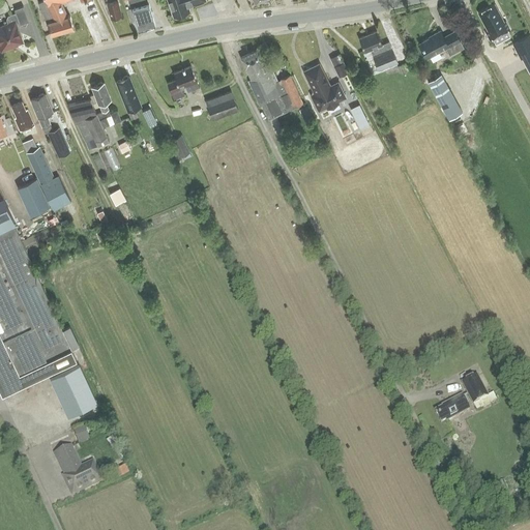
[(48,22),(51,34),(74,27),(70,16),(67,17),(61,3),(60,0),(43,0),(39,2),(48,22)]
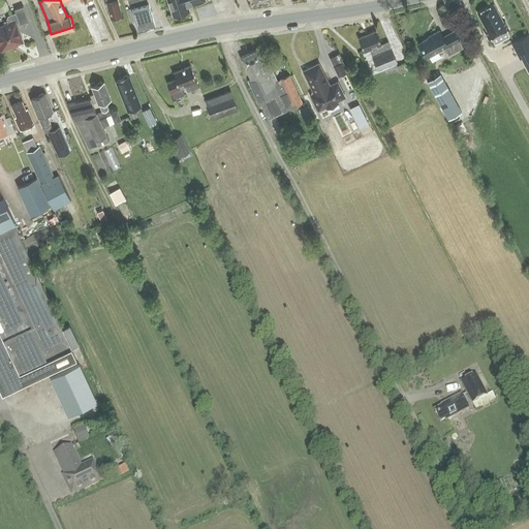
[(111,19),(121,16),(117,0),(105,0),(106,3),(105,4),(106,9),(109,9),(111,19)]
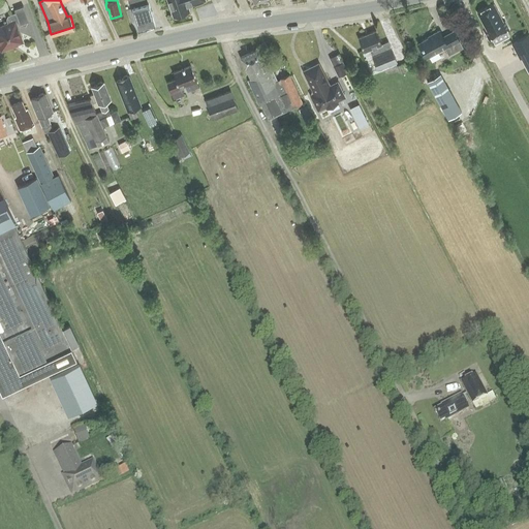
[(128,0),(137,30),(155,25),(148,3),(147,0),(128,0)]
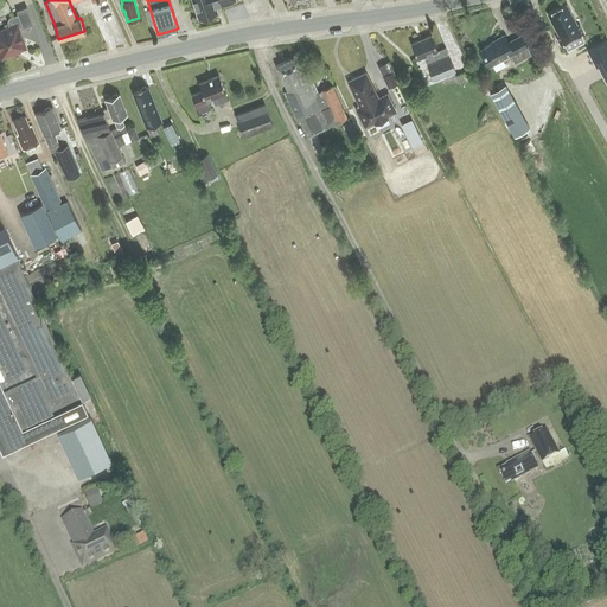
[(191,0),(198,19),(217,13),(215,6),(219,5),(221,6),(223,5),(223,7),(234,4),(232,1),(235,0),(234,0),(191,0)]
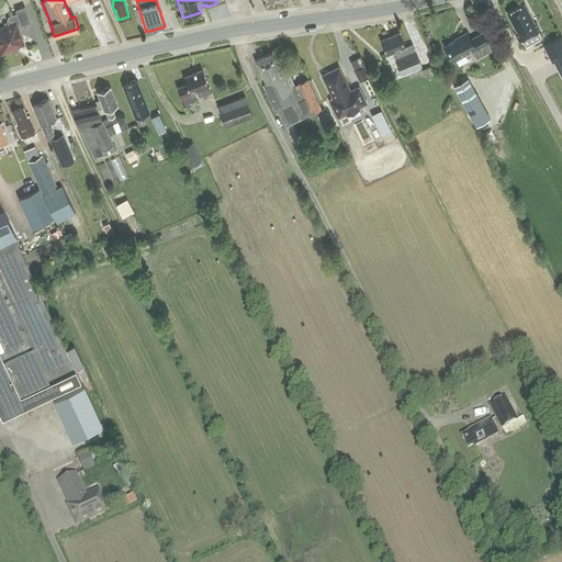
[(515,34),(519,43),(540,31),(536,23),(535,23),(524,3),(507,13),(517,33),(515,34)]
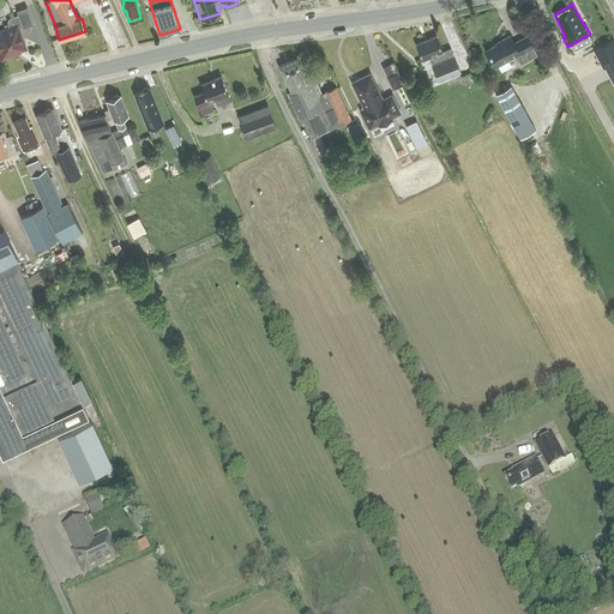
[(17,11),(18,14),(8,18),(7,23),(8,26),(0,29),(0,56),(1,60),(11,56),(10,54),(26,48),(19,30),(34,25),(28,7),(17,11)]
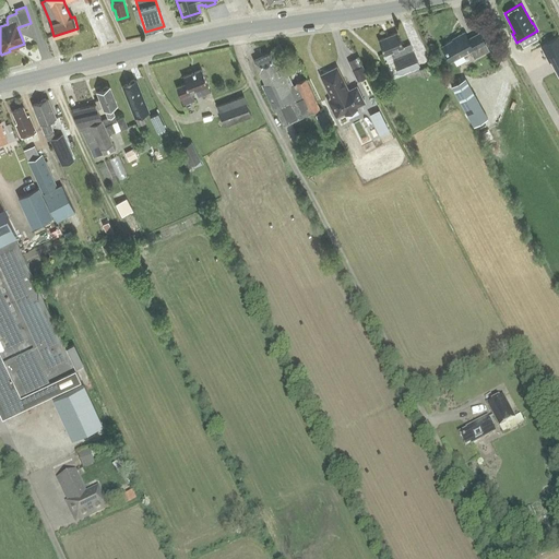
[(404,47),(397,32),(379,39),(385,55),(391,52),(400,73),(420,66),(411,44),(404,47)]
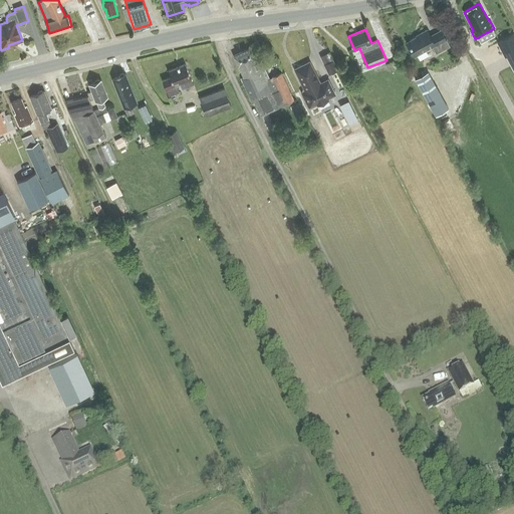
[(416,37),(408,41),(416,55),(432,46),(436,53),(449,46),(442,32),(436,35),(436,33),(430,36),(427,30),(420,34),(421,35),(416,37)]
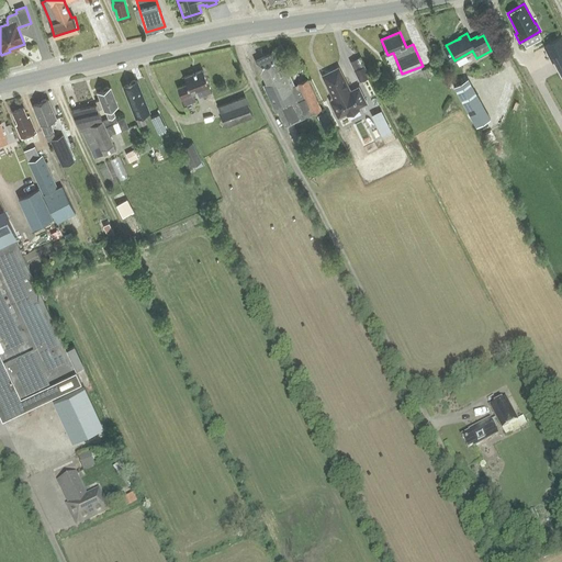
[(561,38),(561,37),(544,46),(552,63),(554,62),(561,77),(561,76),(561,38)]
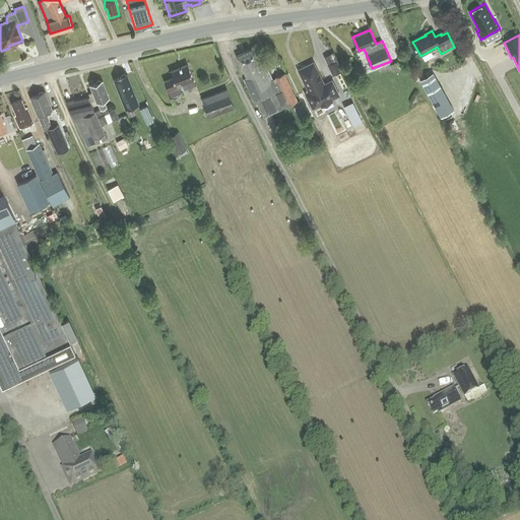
[(263,117),(297,102),(283,73),(274,77),(275,78),(271,79),(268,72),(266,73),(259,59),(254,49),(236,57),(246,78),(243,79),(254,105),(257,103),(263,117)]
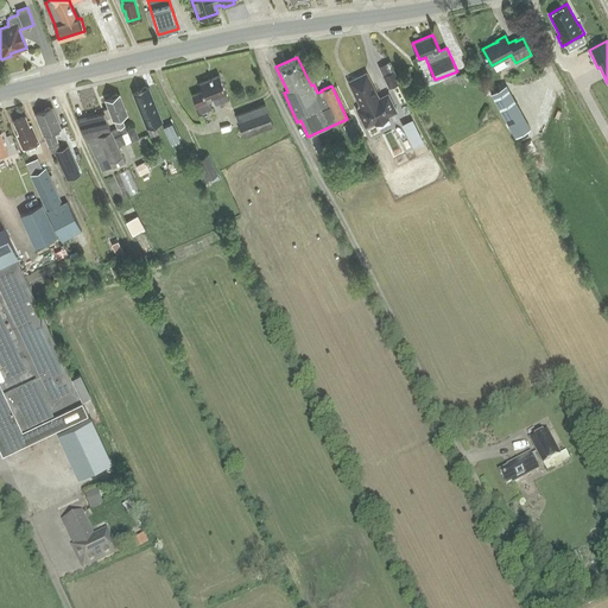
[(399,83),(390,62),(378,67),(388,89),(399,83)]
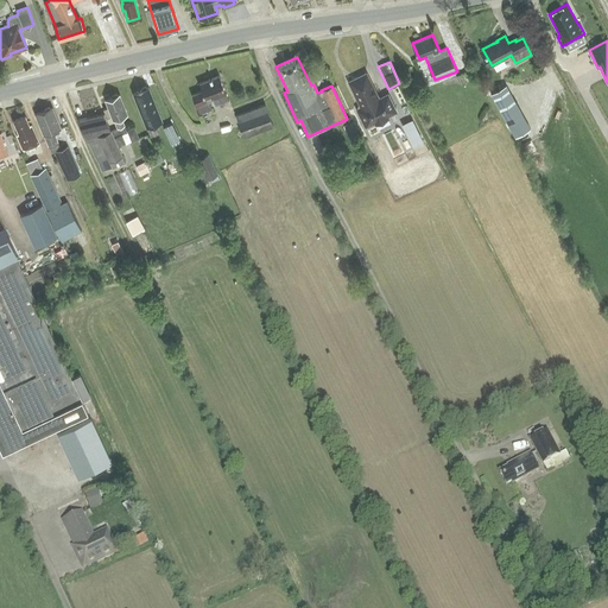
[(387,116),(397,112),(388,95),(379,100),(366,74),(349,82),(360,105),(359,105),(358,108),(359,109),(358,111),(366,127),(375,122),(377,124),(388,118),(387,116)]
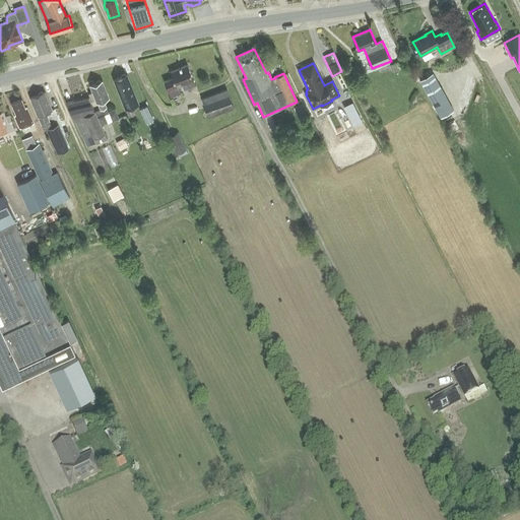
[(390,66),(393,72),(398,70),(395,63),(390,66)]
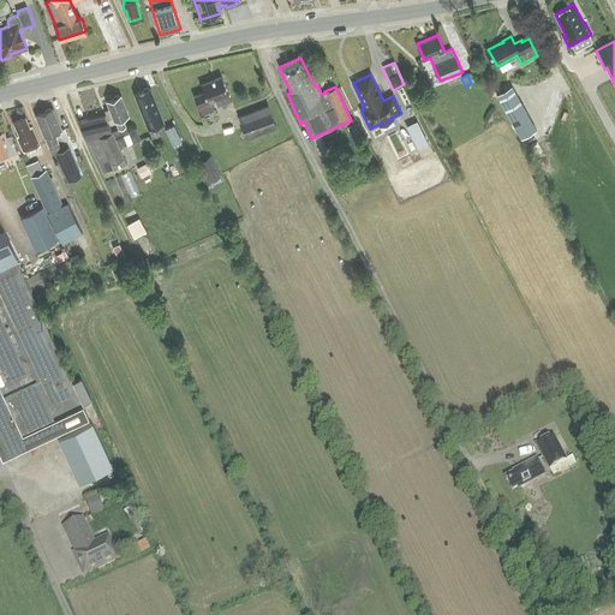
[(218,107),(232,101),(221,77),(201,85),(203,93),(193,96),(201,117),(215,111),(212,102),(215,101),(218,107)]
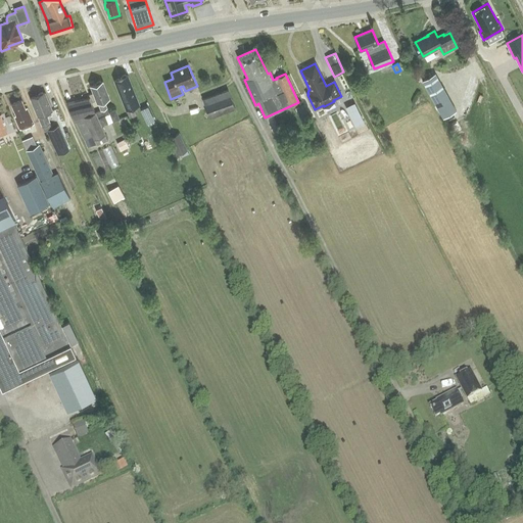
[(435,74),(422,81),(427,90),(440,83),(435,74)]
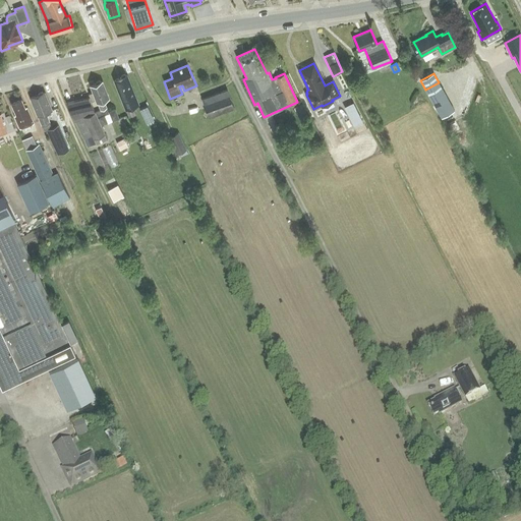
[(122,100),(125,108),(129,117),(135,115),(131,106),(137,104),(132,90),(127,75),(125,75),(124,75),(121,76),(121,77),(114,80),(119,95),(120,94),(122,100)]
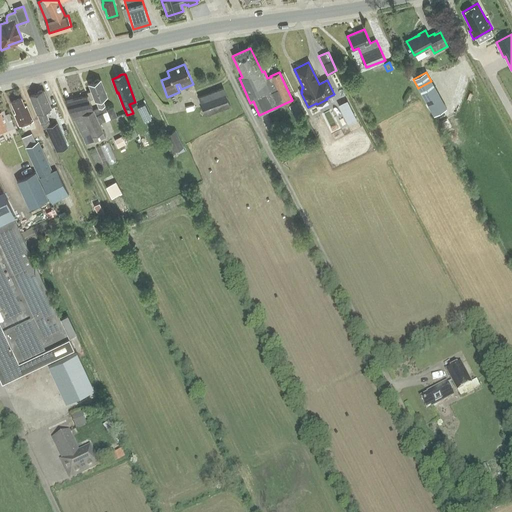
[(97,79),(94,80),(94,83),(89,85),(91,91),(87,92),(88,96),(65,101),(82,136),(86,145),(94,141),(94,142),(105,136),(99,123),(106,120),(103,113),(107,111),(105,106),(105,105),(101,98),(106,96),(100,80),(99,80),(97,79)]
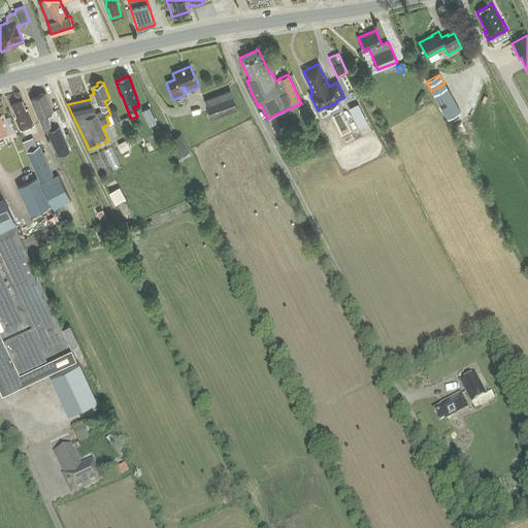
[(236,107),(230,91),(204,100),(210,117),(211,120),(237,110),(236,107)]
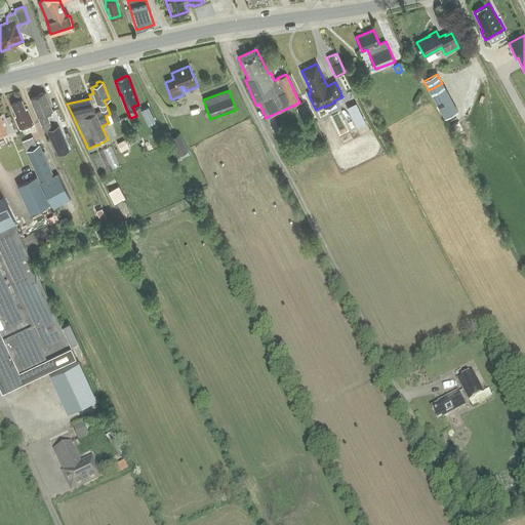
[(58,124),(50,127),(45,114),(51,112),(44,93),(30,99),(37,118),(38,118),(43,131),(46,130),(49,138),(62,133),(58,124)]
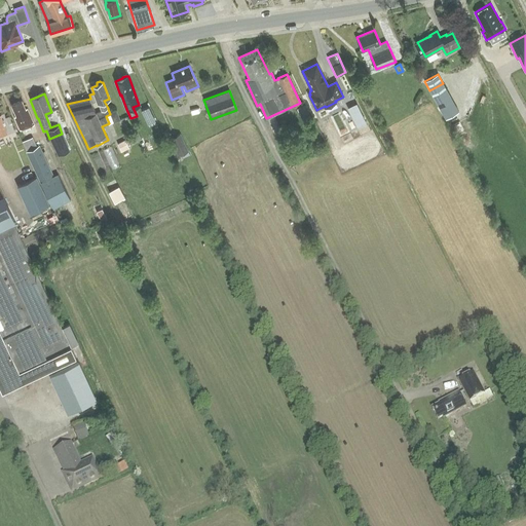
[(31,129),(29,126),(34,125),(27,109),(25,110),(22,101),(11,105),(16,116),(14,117),(20,130),(25,128),(26,132),(31,129)]
